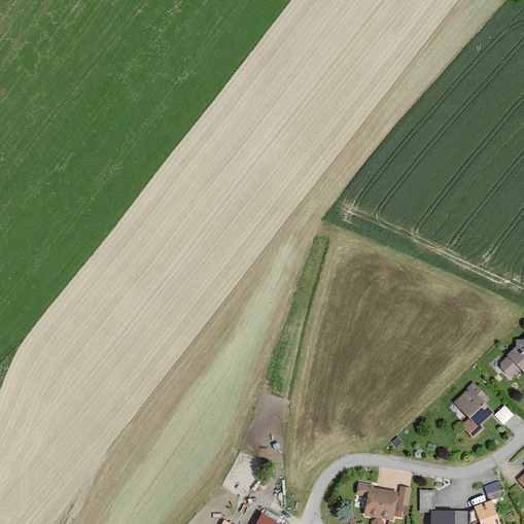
[(512,383),(523,374),(523,337),(495,364),(512,383)]
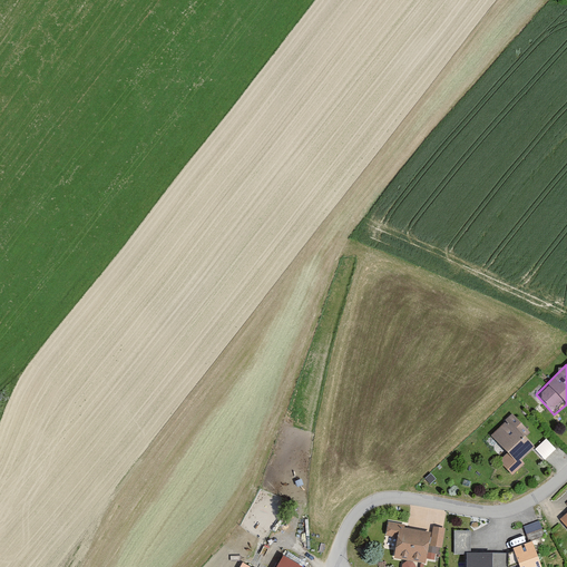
[(537,448),(510,414),(489,434),(504,450),(494,461),(510,476),(537,448)]
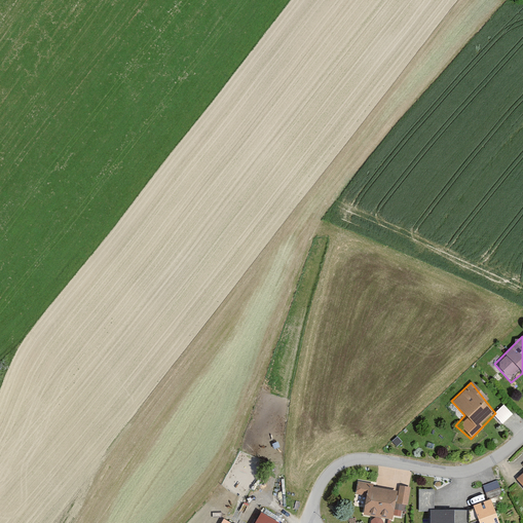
[(505,496),(499,478),(480,484),(485,498),(470,505),(477,522),(496,522),(490,501),(505,496)]
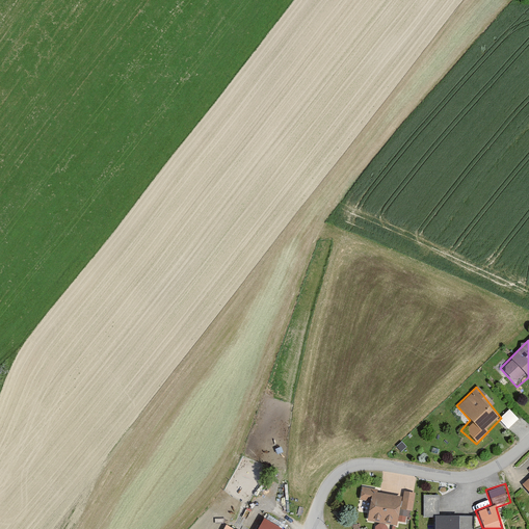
[(414,491),(358,485),(355,500),(366,501),(365,524),(398,528),(398,513),(413,513),(414,491)]
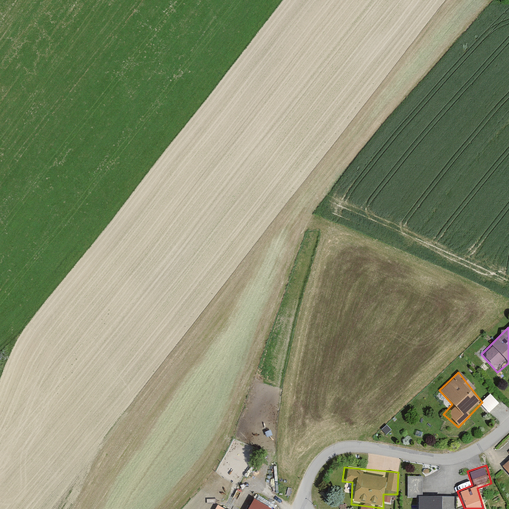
[(419,492),(420,471),(404,471),(404,491),(419,492)]
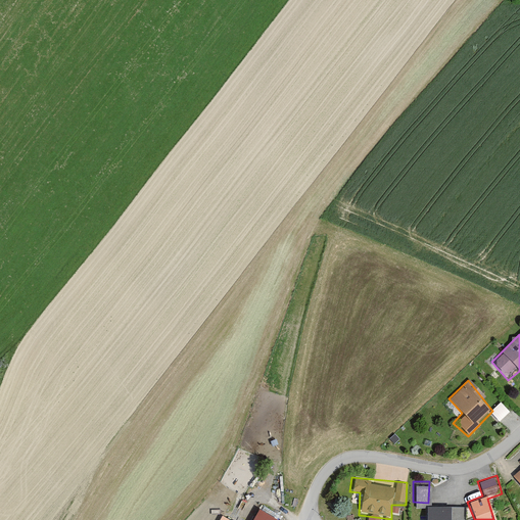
[(451,519),(452,507),(426,507),(426,519),(451,519)]
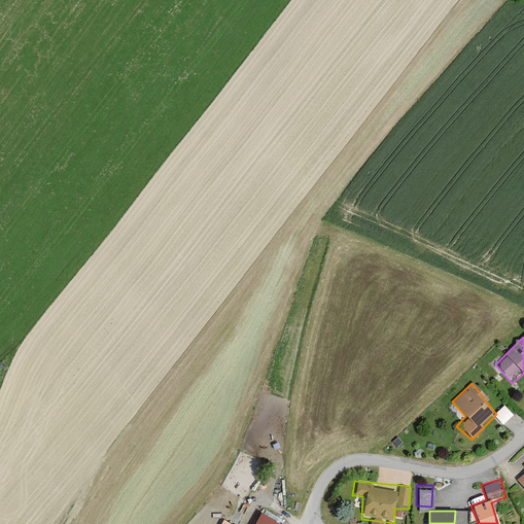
[(279,523),(280,523),(262,513),(253,523),(279,523)]
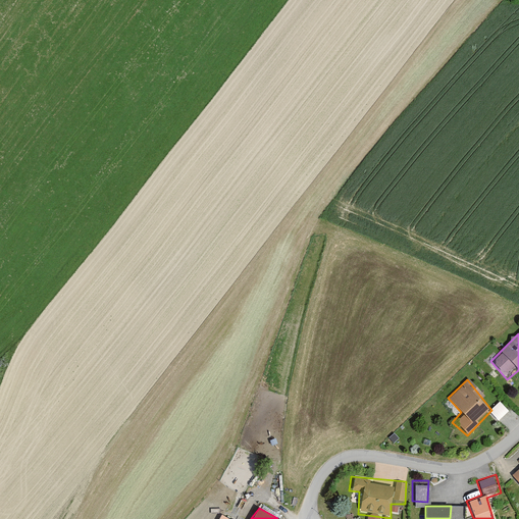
All buildings are outlined.
